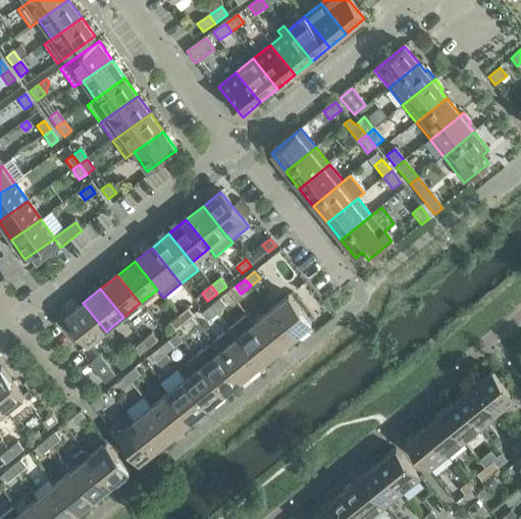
[(270,311),(296,343),(308,332),(306,329),(311,324),(289,297),(270,311)]
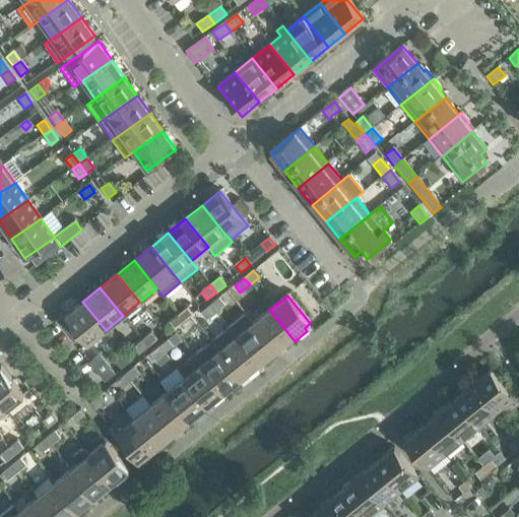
[(210,306),(215,313),(225,306),(219,298),(210,306)]
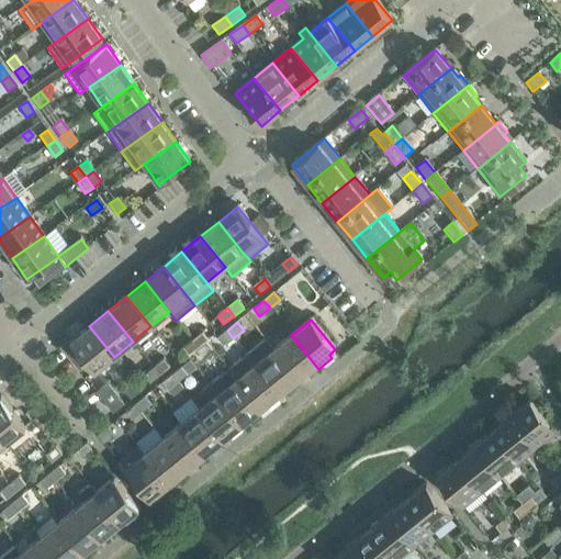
[(94,372),(114,357),(89,326),(70,342),(94,372)]
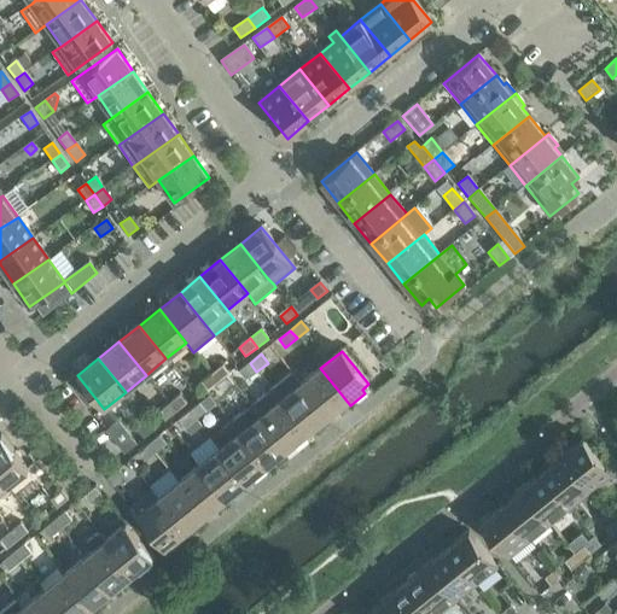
[(245,380),(256,372),(250,363),(238,372),(245,380)]
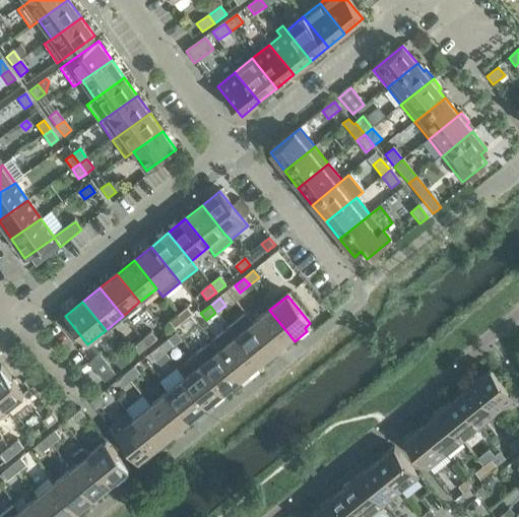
[(188,308),(178,315),(184,322),(193,315),(188,308)]
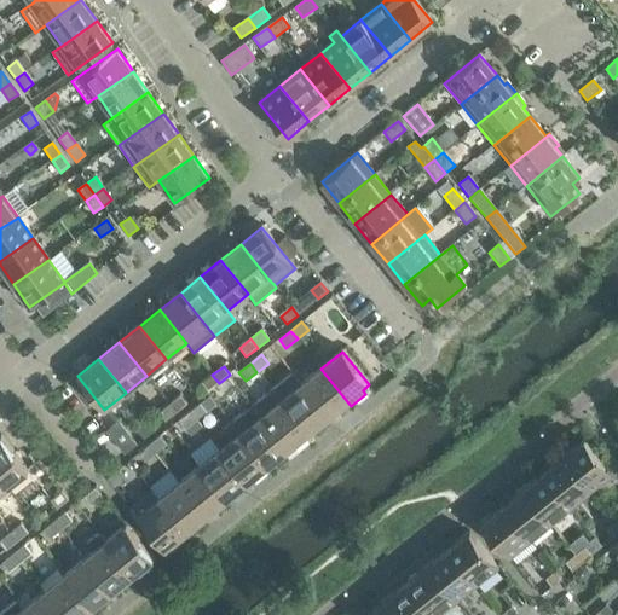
[(336,417),(351,406),(321,369),(301,384),(328,418),(334,413),(336,417)]
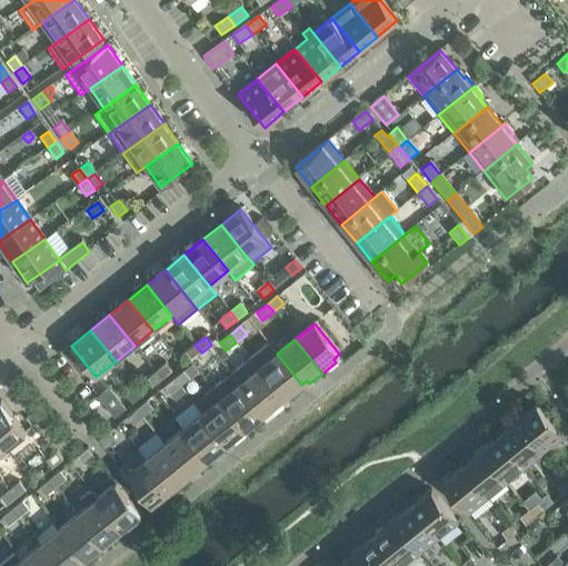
[(191,360),(201,353),(195,345),(185,353),(191,360)]
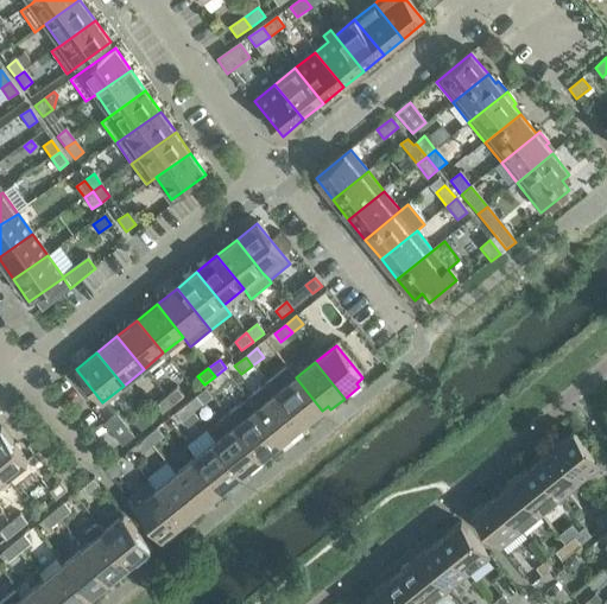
[(267,383),(305,431),(320,419),(316,415),(322,411),(296,377),(288,368),(267,383)]
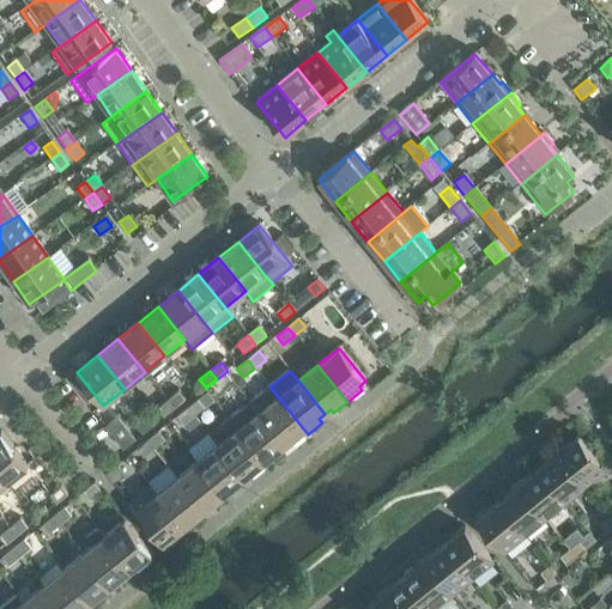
[(217,379),(213,382),(222,391),(231,384),(224,373),(217,379)]
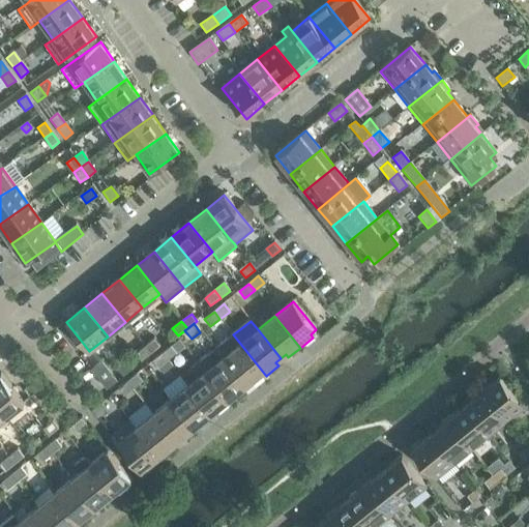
[(254,385),(266,376),(233,334),(215,349),(245,386),(251,382),(254,385)]
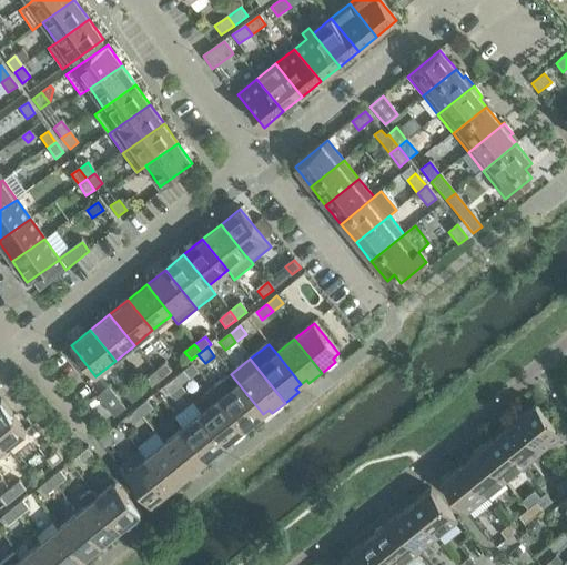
[(165,364),(155,372),(162,380),(171,372),(165,364)]
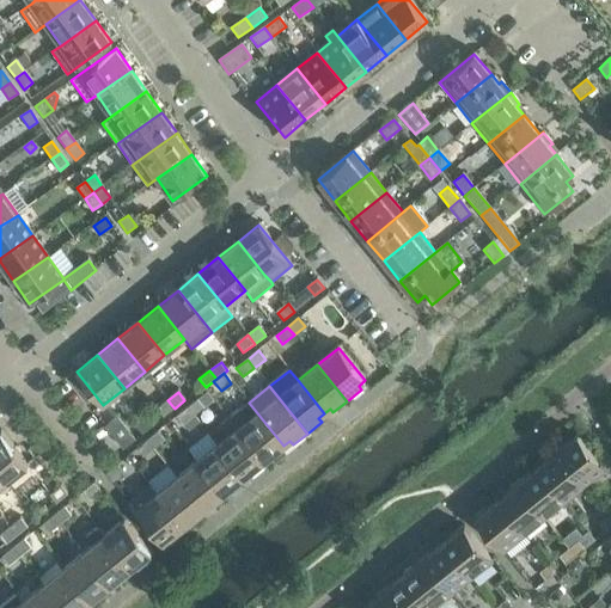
[(197,399),(187,407),(194,417),(205,407),(197,399)]
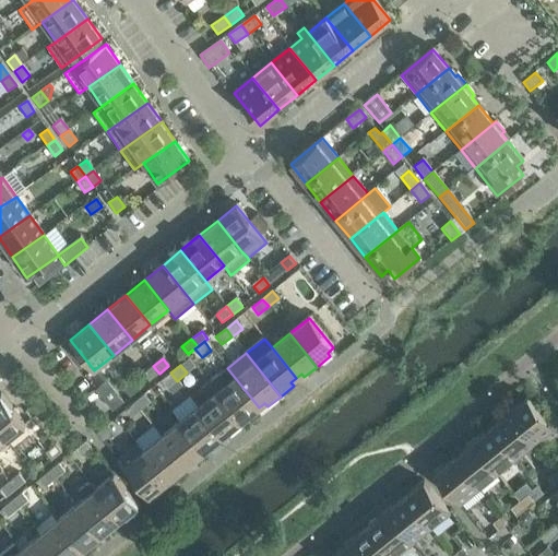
[(150,381),(159,374),(153,366),(143,374),(150,381)]
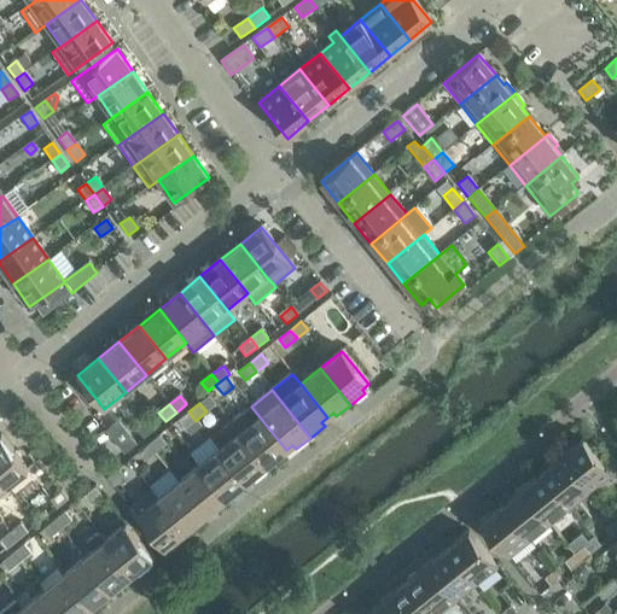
[(286,450),(251,407),(231,422),(269,471),(284,458),(281,455),(286,450)]
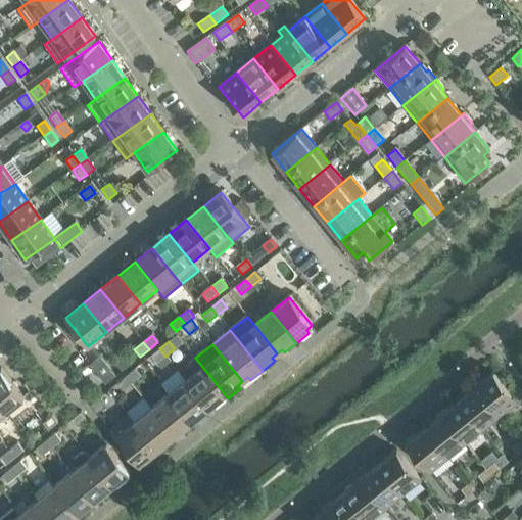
[(156,364),(165,357),(159,348),(150,357),(156,364)]
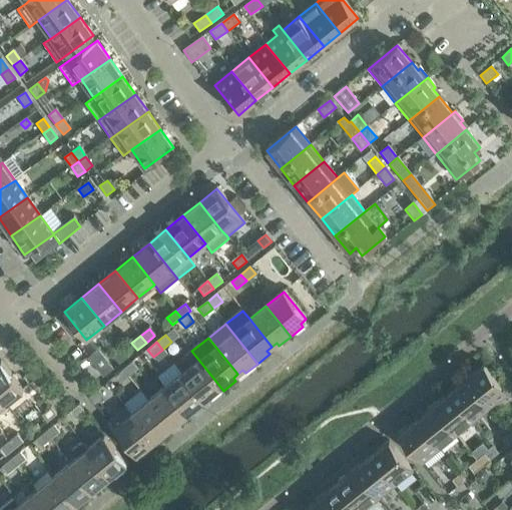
[(118,366),(128,357),(121,348),(111,357),(118,366)]
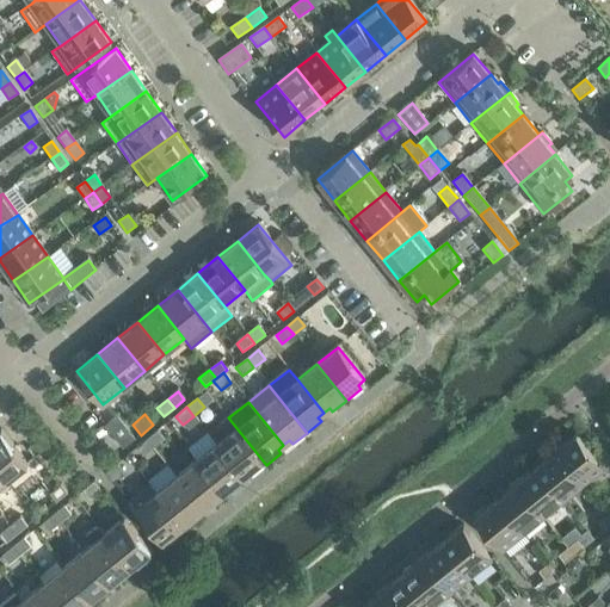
[(117,416),(105,427),(123,450),(135,439),(117,416)]
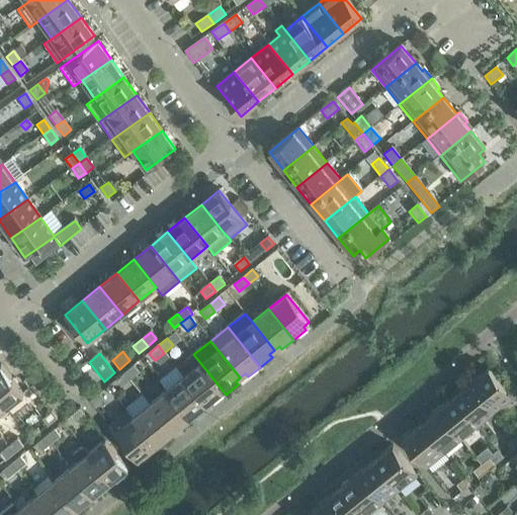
[(213,405),(226,395),(193,354),(184,361),(191,370),(183,377),(206,405),(211,401),(213,405)]
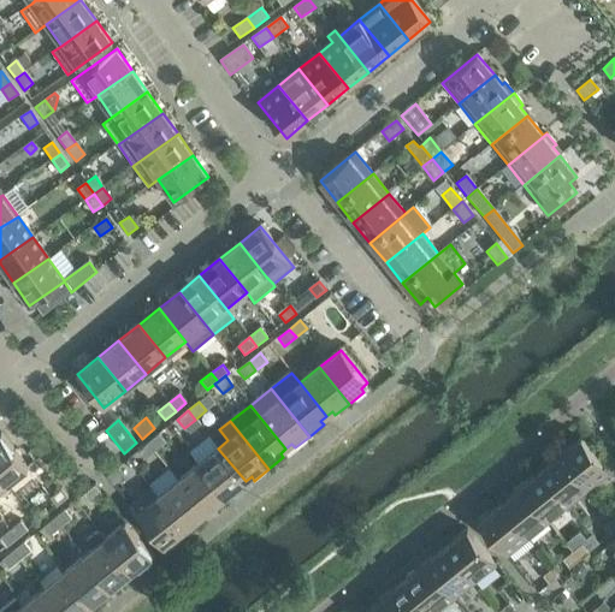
[(147,443),(155,452),(166,444),(158,434),(147,443)]
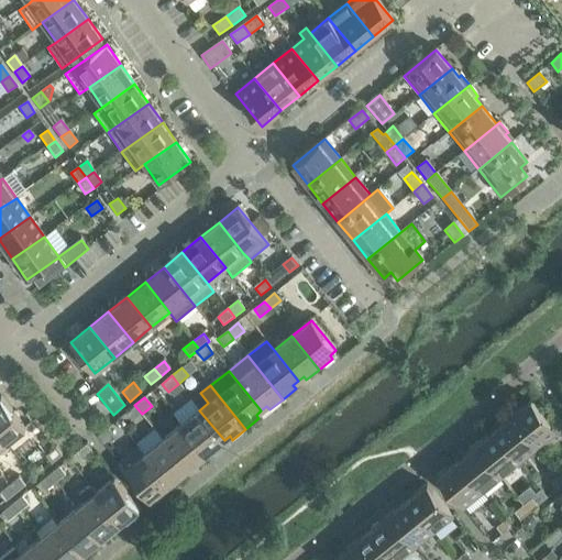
[(0,436),(7,445),(25,429),(1,398),(0,399),(0,436)]
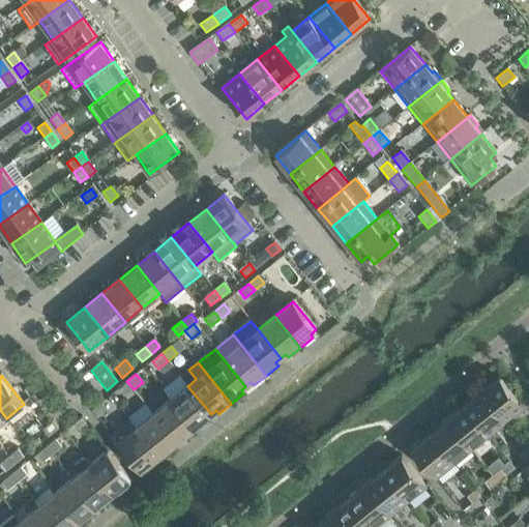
[(500,378),(481,392),(506,422),(525,408),(500,378)]
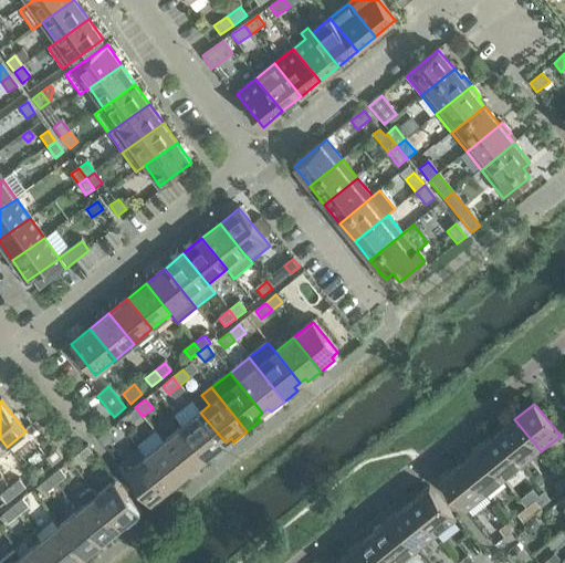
[(132,424),(143,416),(135,407),(125,416),(132,424)]
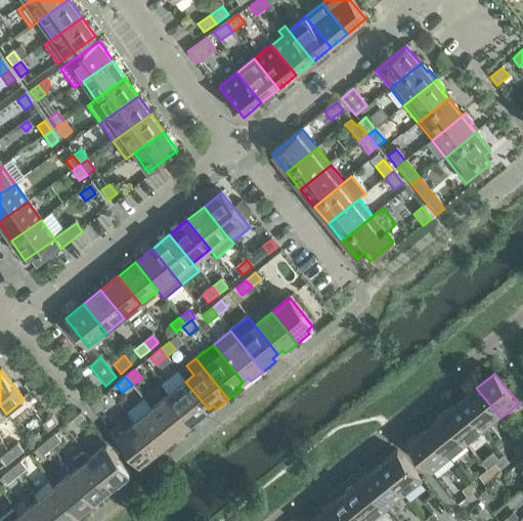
[(209,409),(185,382),(169,395),(194,427),(206,417),(204,414),(209,409)]
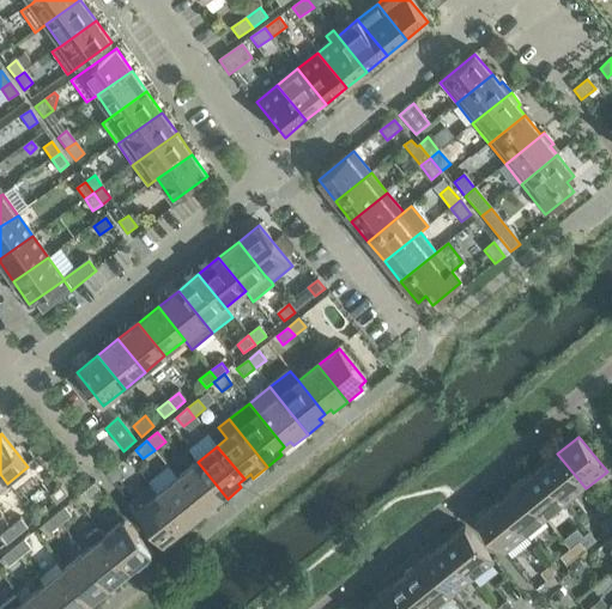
[(538,469),(565,505),(586,488),(557,454),(538,469)]
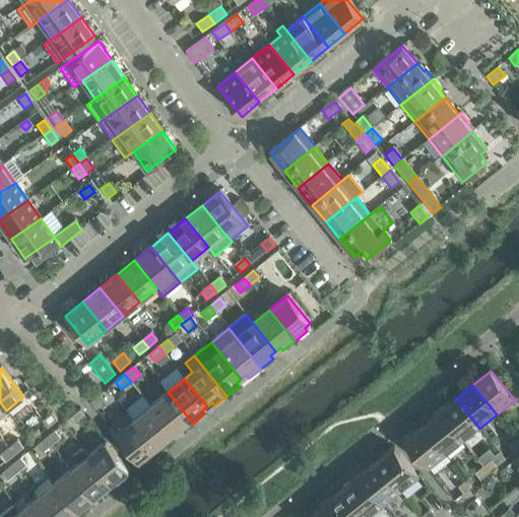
[(181,434),(193,424),(168,392),(150,406),(173,434),(178,431),(181,434)]
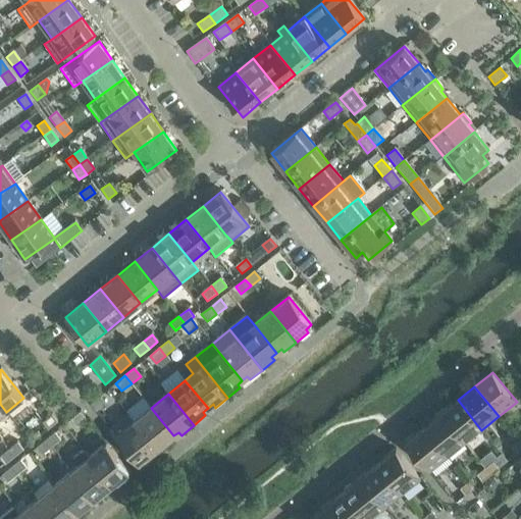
[(90,404),(96,412),(105,404),(100,397),(90,404)]
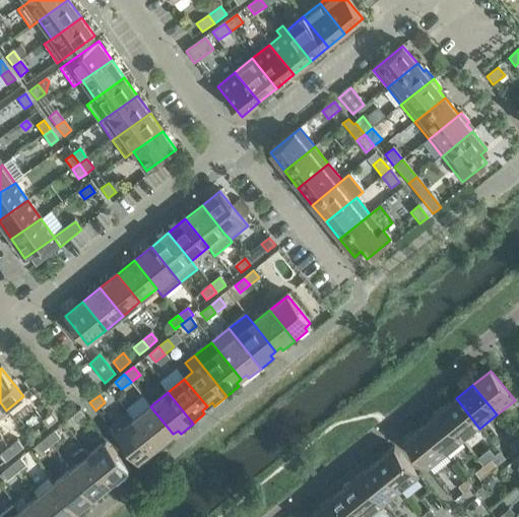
[(456,398),(439,412),(463,442),(479,429),(456,398)]
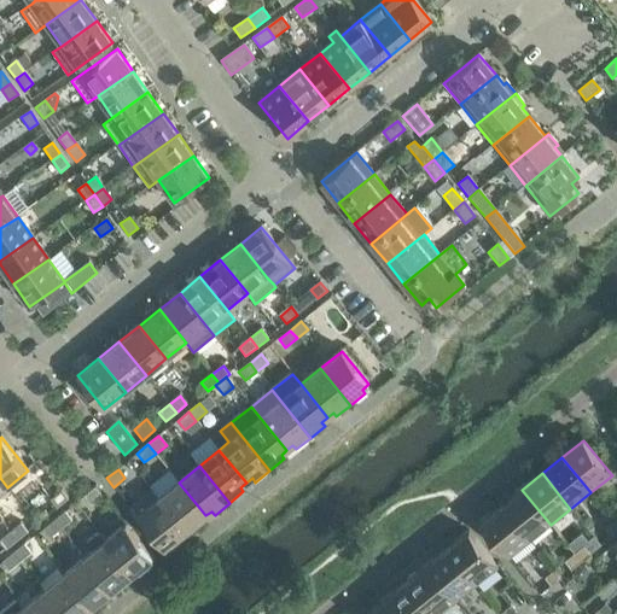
[(199,520),(205,515),(179,483),(158,498),(188,536),(203,524),(199,520)]
